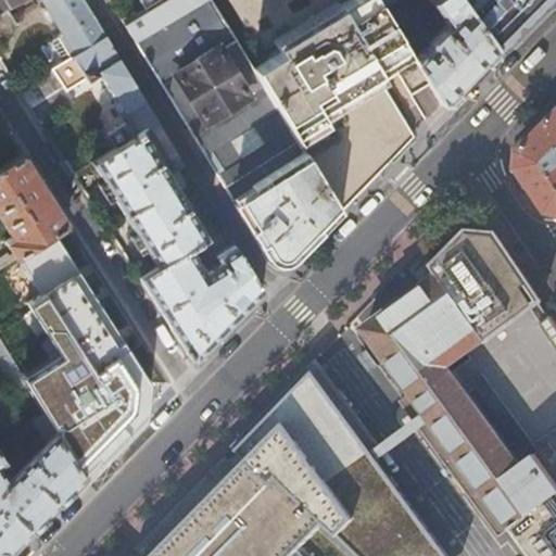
[(83,0),(41,0),(62,33),(49,41),(62,62),(105,36),(83,0)]
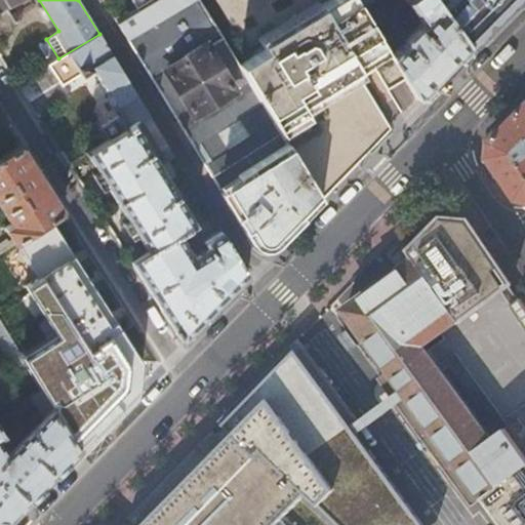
[(198,0),(155,0),(117,23),(151,79),(166,71),(207,47),(221,38),(198,0)]
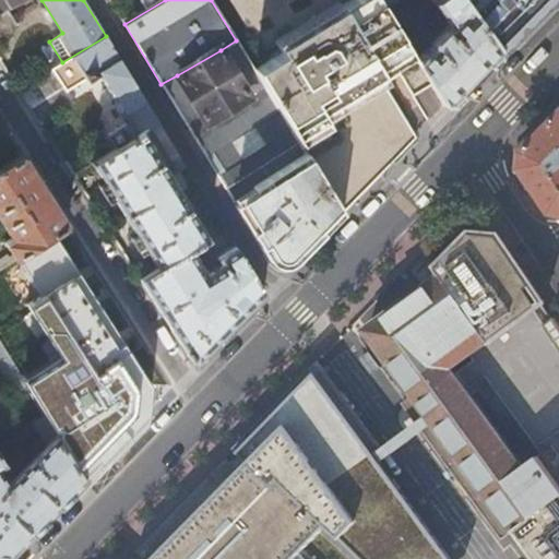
[(281,52),(253,69),(264,86),(306,153),(340,209),(413,133),(383,83),(399,73),(412,95),(429,84),(415,60),(383,9),(377,0),(348,0),(276,45),(281,52)]
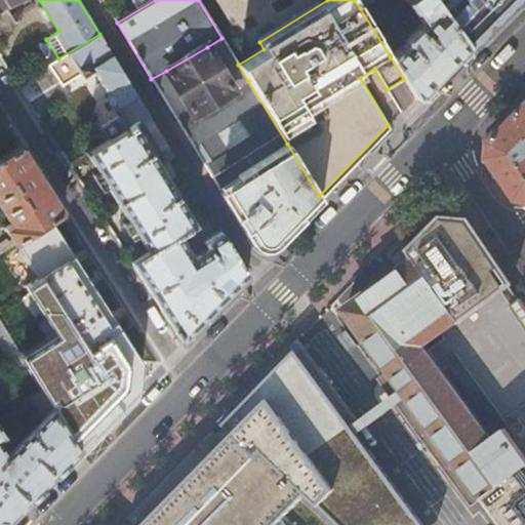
[(354,0),(360,8),(371,0),(354,0)]
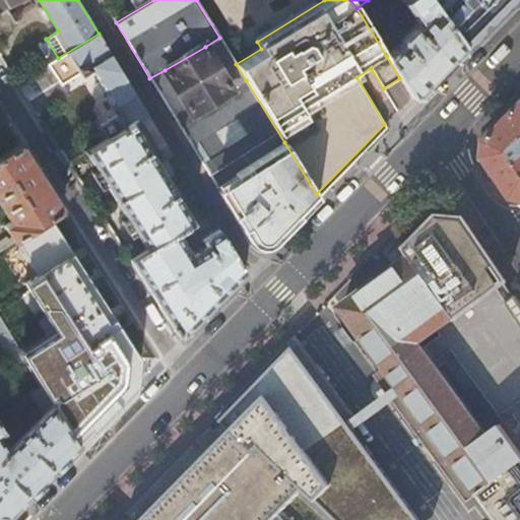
[(386,56),(399,78),(412,100),(426,85),(463,48),(430,0),(401,0),(417,21),(386,56)]
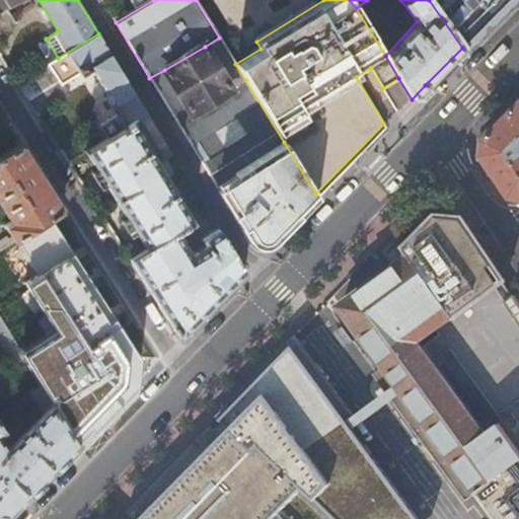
[(429,0),(462,48),(492,16),(508,0),(429,0)]
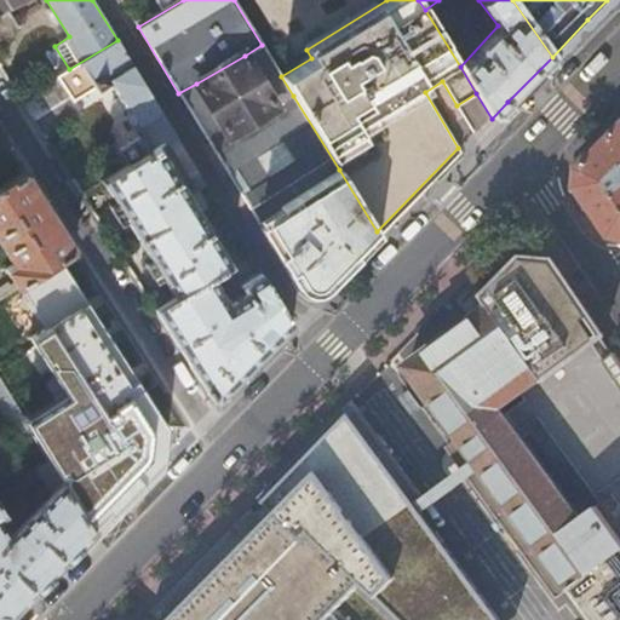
[(11,9),(0,15),(0,39),(22,26),(11,9)]
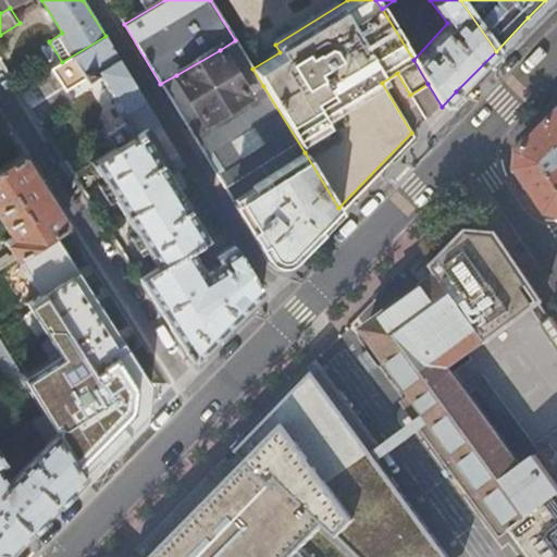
[(62,62),(16,89),(36,121),(61,106),(53,93),(63,87),(66,93),(85,81),(90,81),(99,75),(127,121),(107,134),(114,147),(141,131),(158,121),(106,36),(62,62)]
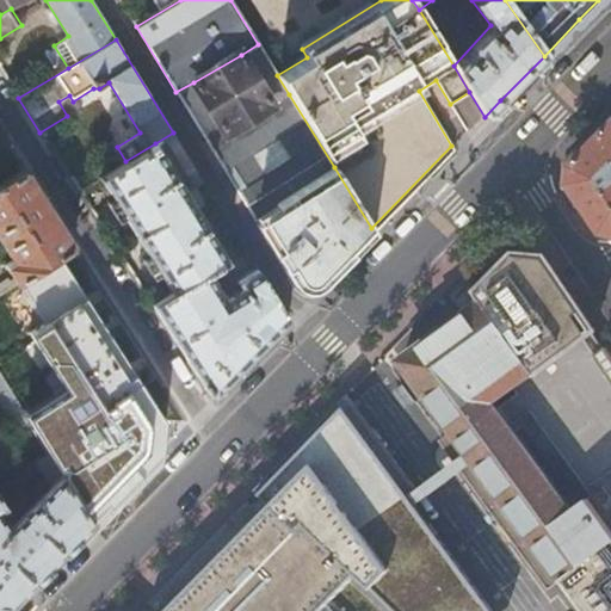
[(277,75),(258,44),(241,55),(271,105),(289,94),(277,75)]
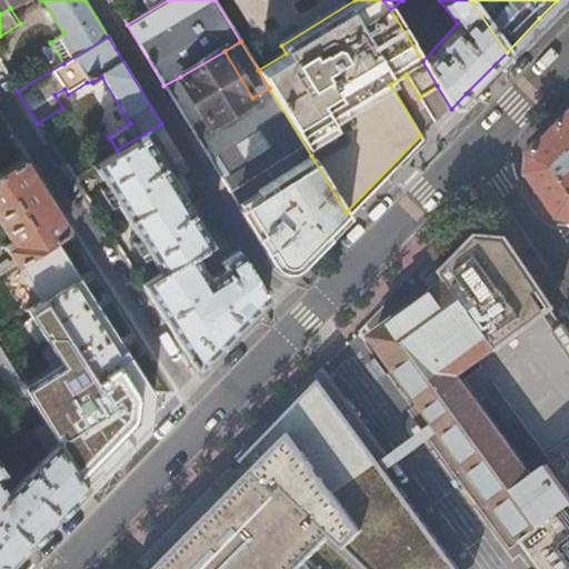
[(252,98),(225,51),(180,77),(209,123),(252,98)]
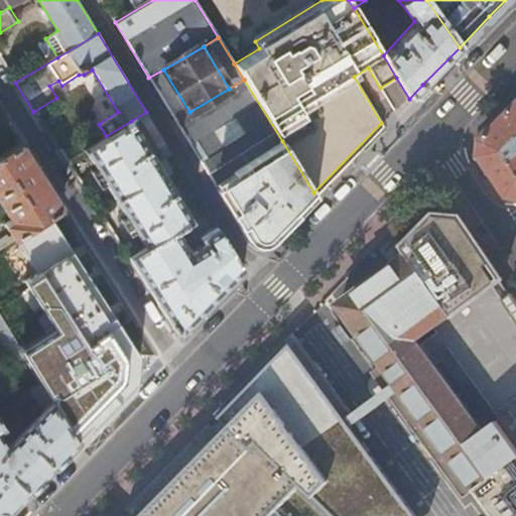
[(163,70),(148,78),(174,121),(189,112),(163,70)]
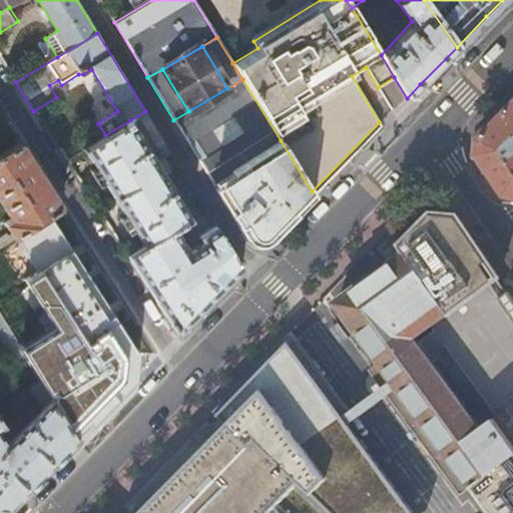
[(173,120),(214,187),(229,178),(226,173),(281,140),(242,79),(227,88),(188,111),(173,120)]
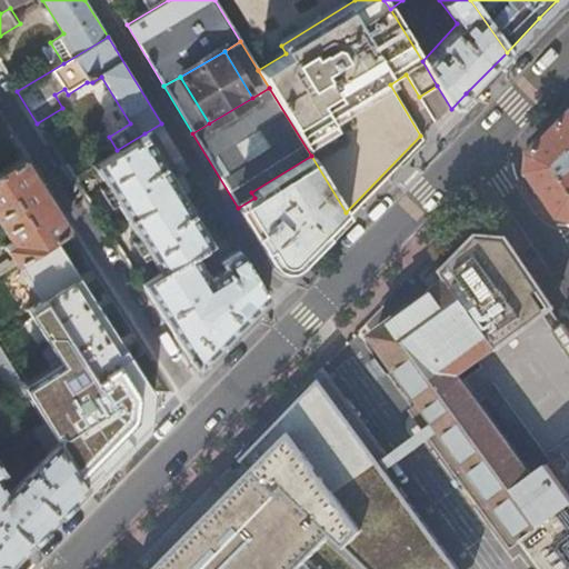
[(568,113),(529,153),(529,173),(543,196),(559,218),(568,219),(568,113)]
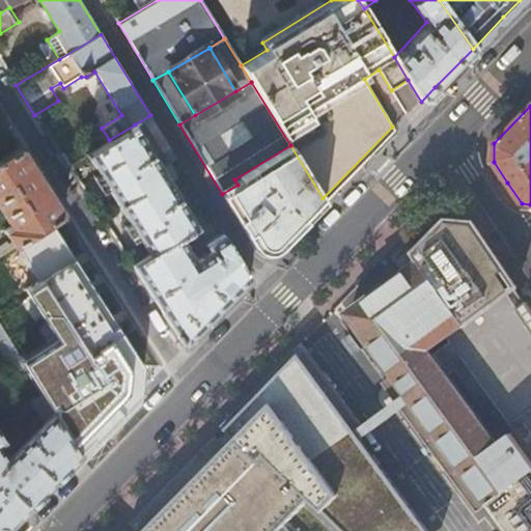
[(196,225),(135,124),(109,140),(85,155),(96,173),(91,176),(100,189),(105,186),(128,222),(122,225),(131,240),(136,235),(146,253),(129,263),(183,347),(229,299),(249,278),(221,230),(201,243),(205,249),(192,257),(178,236),(196,225)]
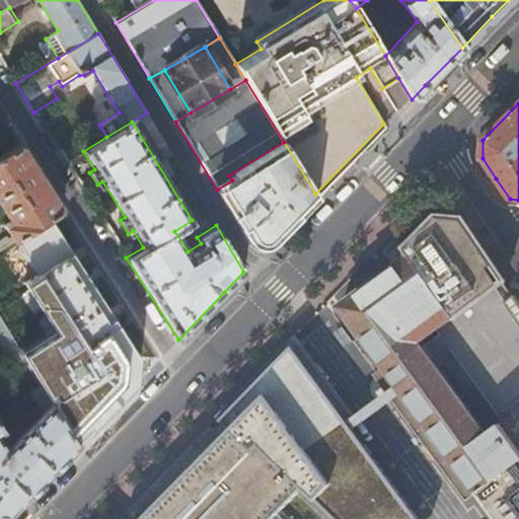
[(265,243),(272,242),(317,197),(315,194),(284,142),(229,175),(232,180),(217,190),(246,238),(250,240),(253,241),(258,243),(265,243)]
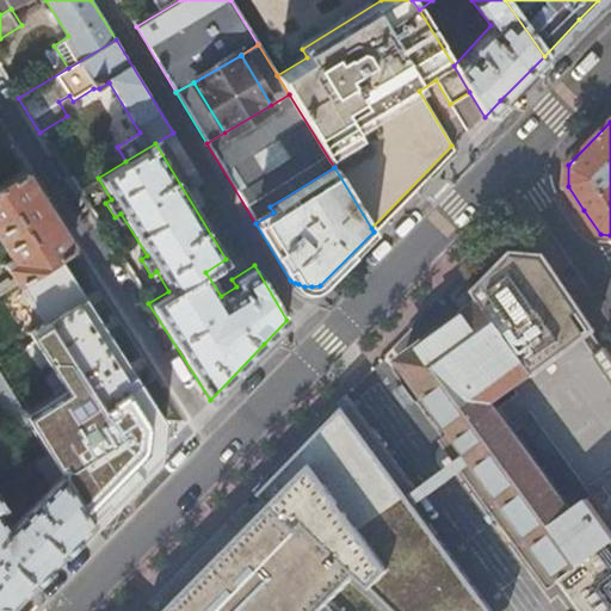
[(72,246),(22,171),(0,184),(0,241),(12,260),(5,265),(16,283),(20,283),(62,253),(72,246)]
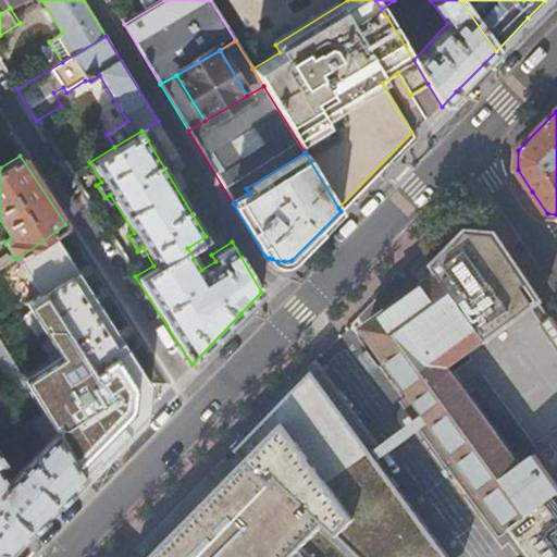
[(52,431),(81,478),(153,407),(155,381),(57,231),(19,258),(44,294),(26,307),(62,362),(25,386),(52,431)]
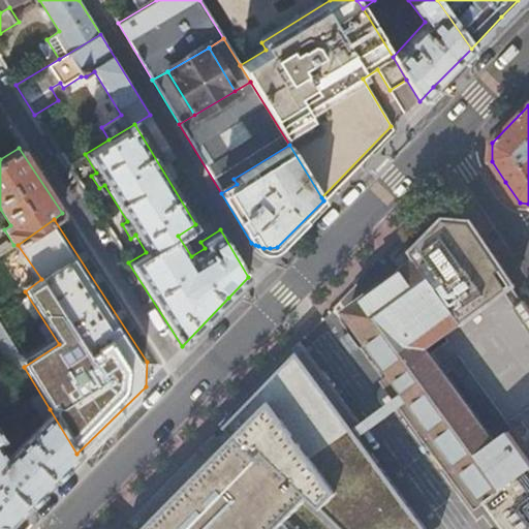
[(445,222),(413,254),(418,261),(450,306),(500,272),(502,271),(471,224),(445,222)]
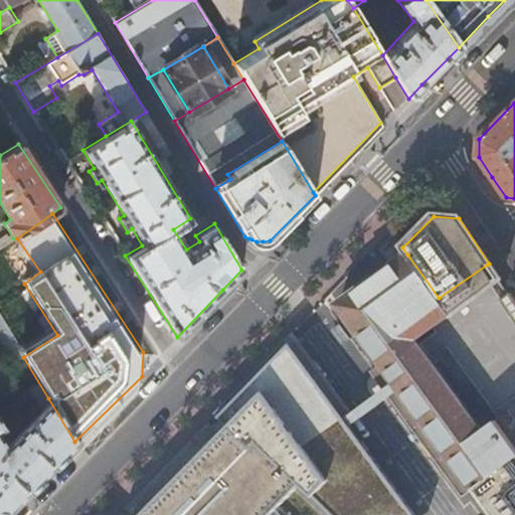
[(514,457),(514,401),(489,365),(488,366),(451,315),(439,298),(407,254),(339,304),(360,333),(361,333),(383,363),(372,371),(463,495),(474,487),(514,457)]
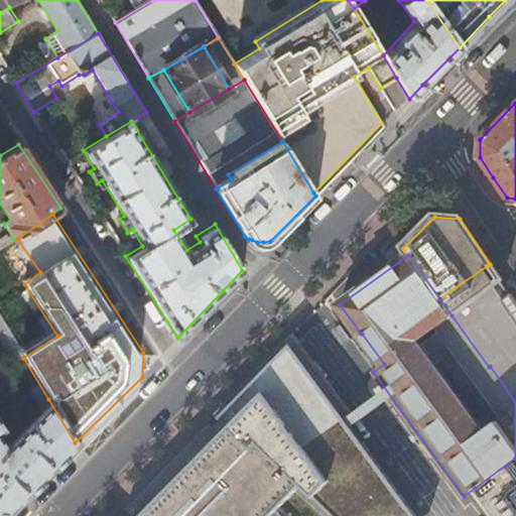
[(488,265),(439,298),(452,315),(489,367),(490,366),(515,347),(515,301),(510,294),(508,296),(498,281),(501,279),(490,264),(488,265)]
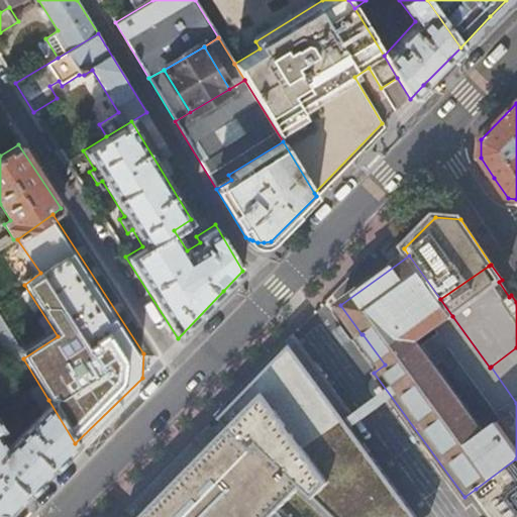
[(0,342),(13,365),(23,358),(0,320),(0,342)]
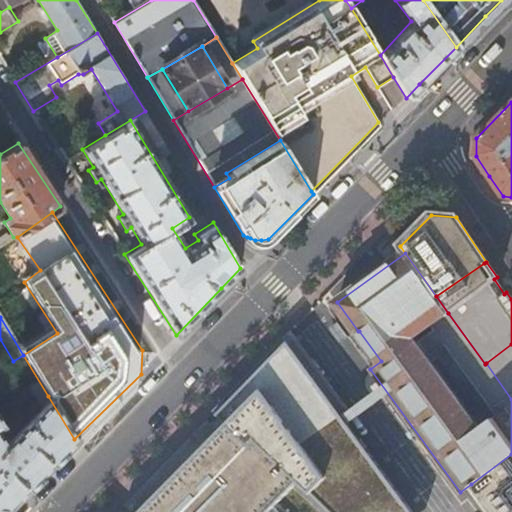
[(511,344),(486,363),(511,399),(511,344)]
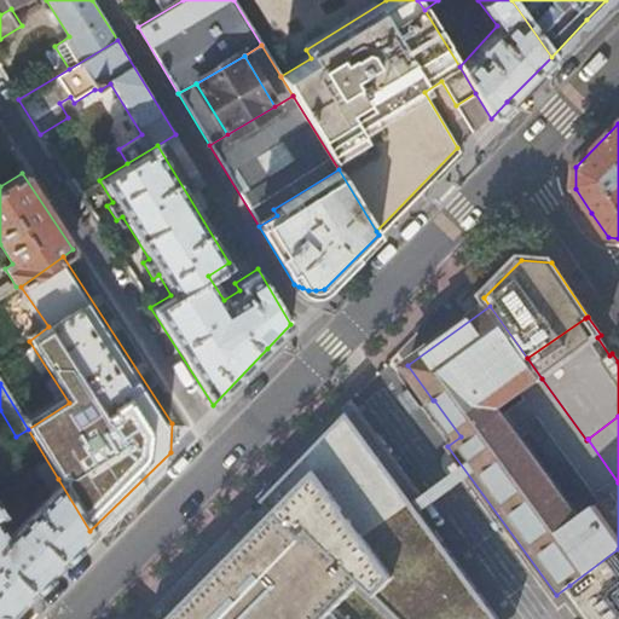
[(40,583),(90,531),(58,479),(53,472),(41,479),(50,495),(6,537),(0,526),(0,514),(3,513),(0,508),(0,499),(18,489),(12,480),(0,486),(0,612),(10,614),(40,583)]
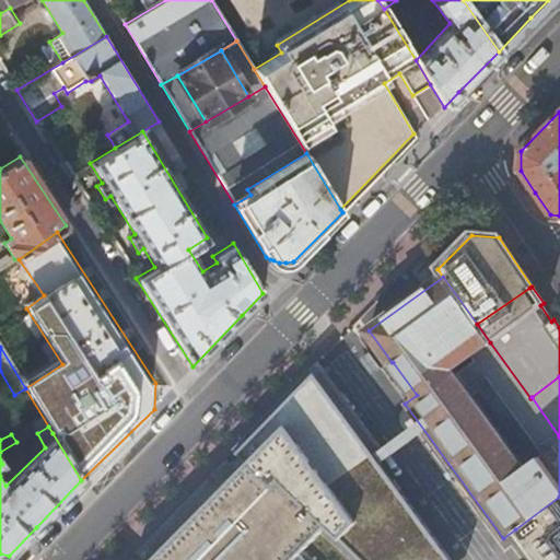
[(290,559),(325,523),(279,479),(272,486),(247,461),(152,559),(290,559)]
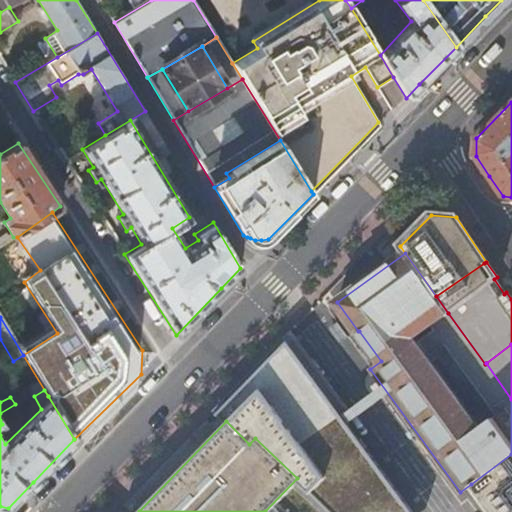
[(511,511),(511,454),(471,484),(492,511),(511,511)]
